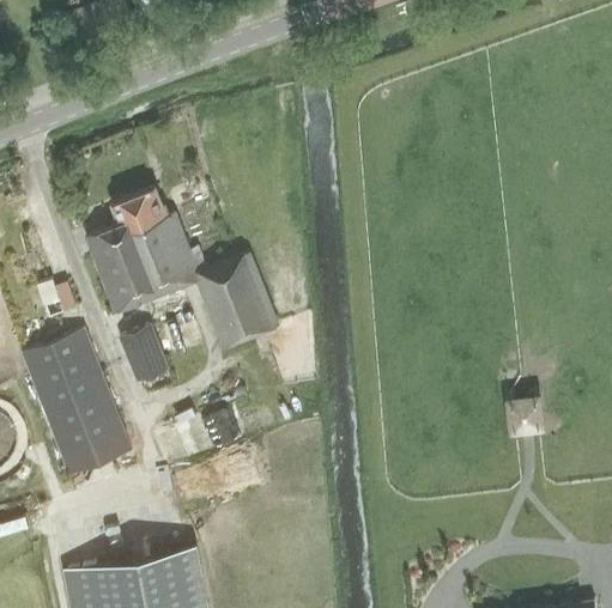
[(115,315),(141,304),(198,283),(223,350),(278,328),(249,254),(198,274),(175,214),(169,217),(165,207),(163,208),(156,189),(111,206),(119,224),(117,226),(117,228),(86,239),(115,315)]
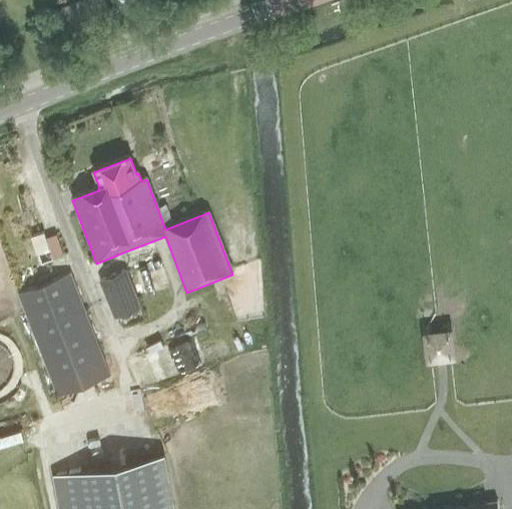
[(65,260),(57,237),(46,242),(54,264),(65,260)]
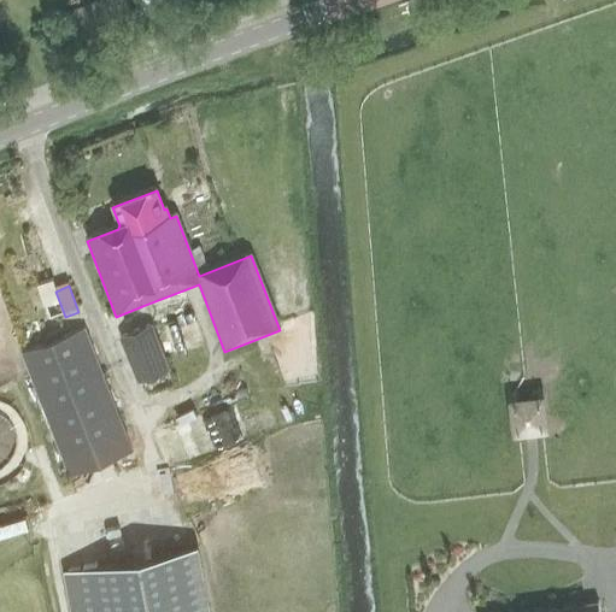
[(122,342),(135,377),(166,364),(153,330),(122,342)]
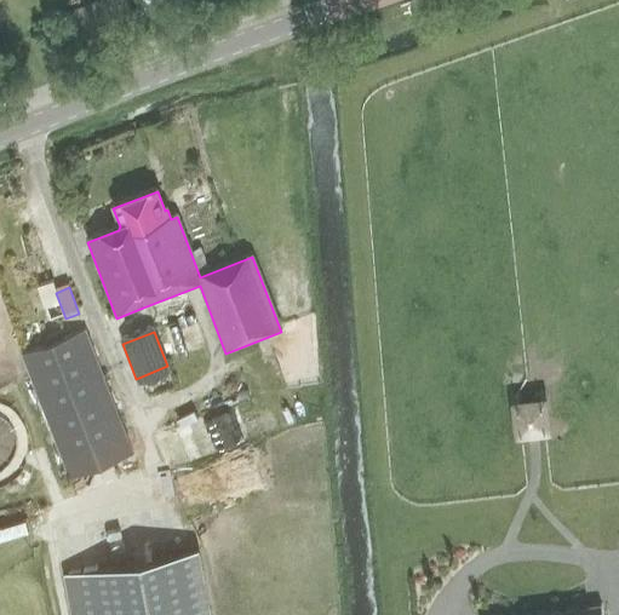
[(23,358),(70,482),(133,458),(86,334),(23,358)]
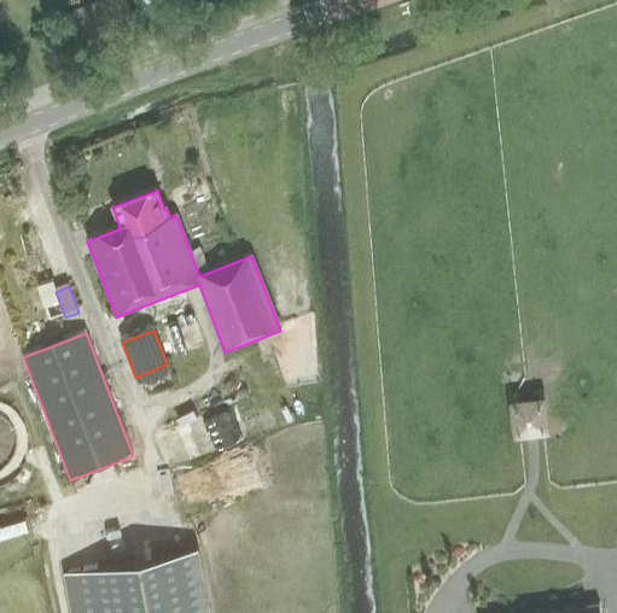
[(195,427),(208,462),(261,443),(249,408),(195,427)]
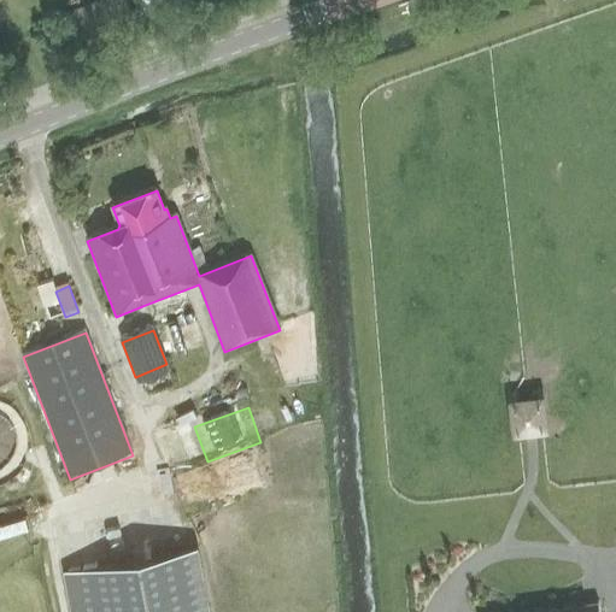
[(36,515),(4,527),(9,540),(41,528),(36,515)]
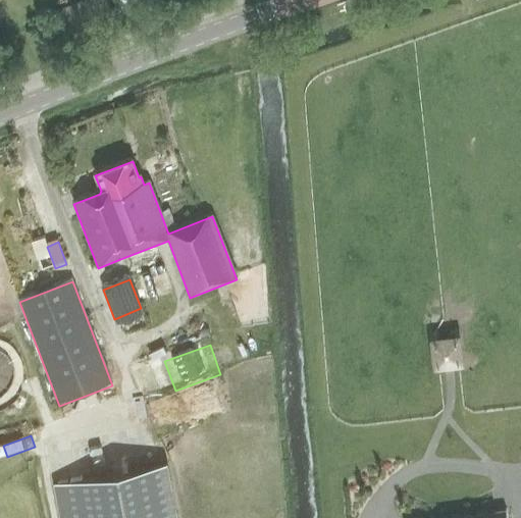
[(55,486),(60,517),(176,517),(167,465),(55,486)]
